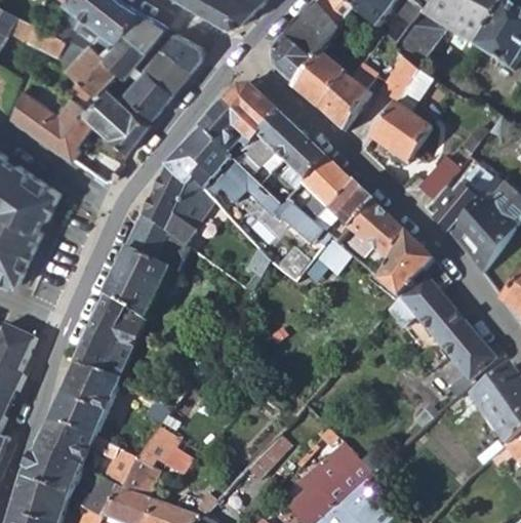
[(44,0),(31,22),(32,23),(46,29),(65,0),(44,0)]
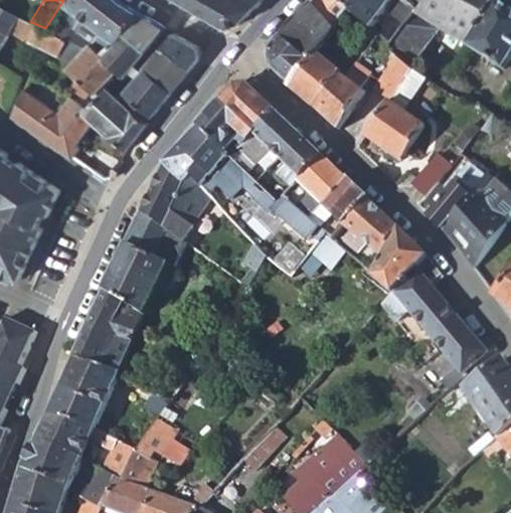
[(119,0),(63,0),(45,28),(63,36),(82,46),(88,41),(99,50),(107,41),(118,29),(128,16),(134,8),(119,0)]
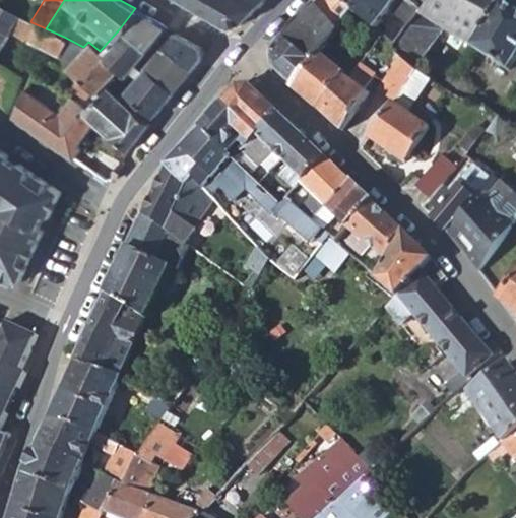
[(183,0),(221,22),(241,20),(259,0),(183,0)]
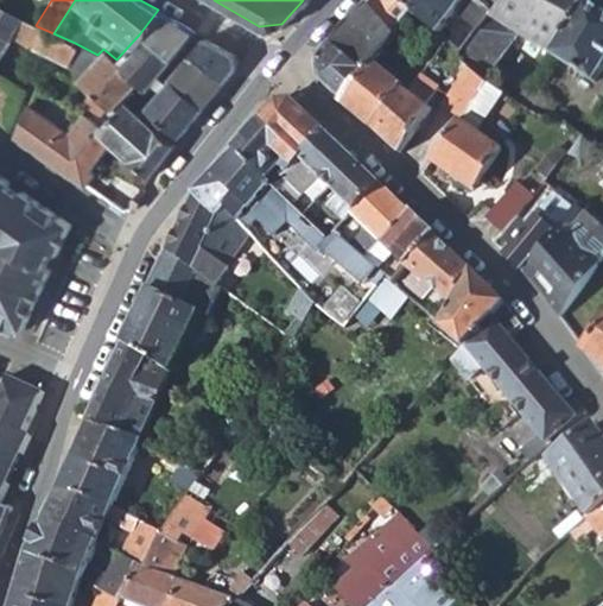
[(392,29),(410,7),(401,0),(367,0),(350,19),(315,56),(316,74),(340,94),(365,63),(380,45),(392,29)]
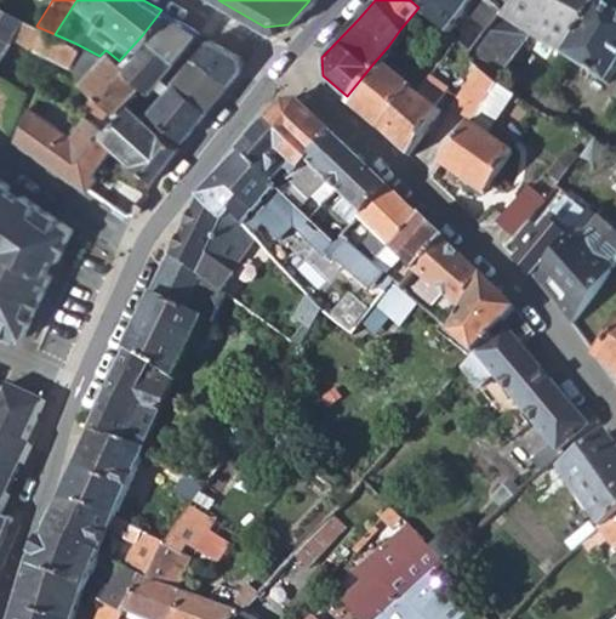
[(462,11),(486,30),(501,12),(485,0),(410,0),(418,7),(444,30),(462,11)]
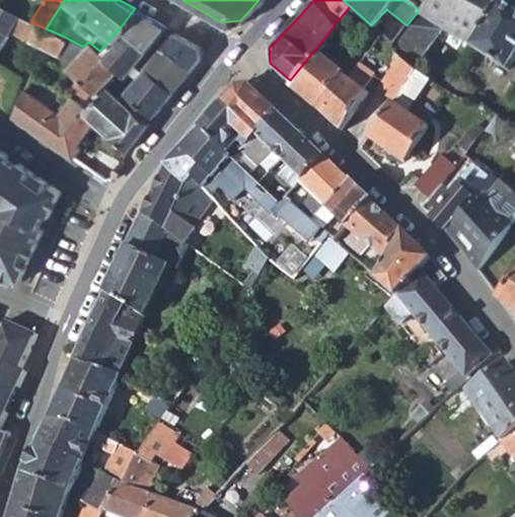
[(440,25),(467,44),(497,0),(427,0),(425,3),(419,10),(407,25),(392,44),(396,50),(400,53),(412,64),(440,25)]
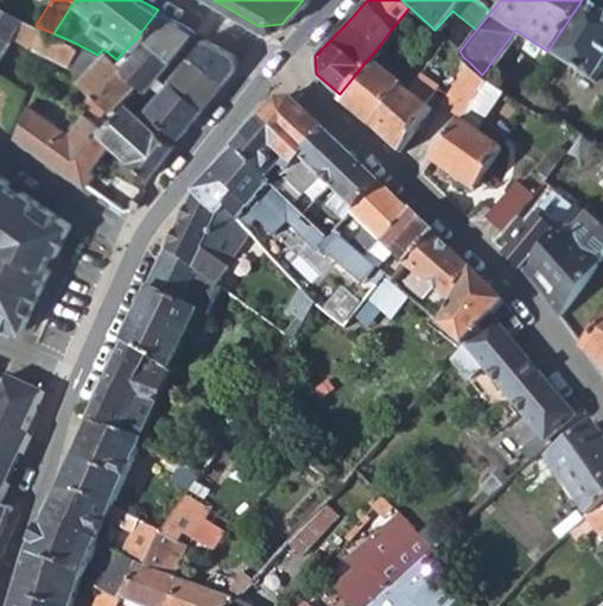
[(582,0),(547,51),(551,52),(543,62),(550,67),(558,58),(591,81),(602,63),(602,0),(582,0)]
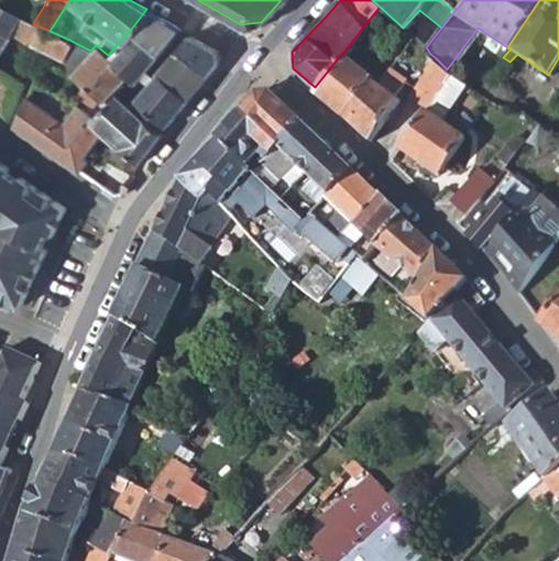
[(0,33),(6,36),(9,32),(17,17),(0,7),(0,33)]
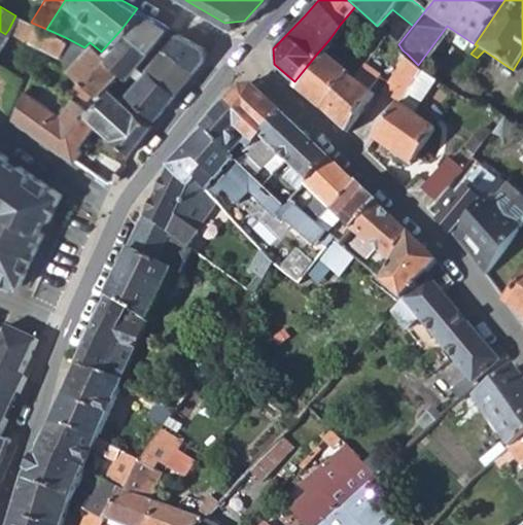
[(120,30),(109,42),(101,51),(100,54),(116,67),(125,75),(166,25),(142,10),(137,8),(131,16),(120,30)]
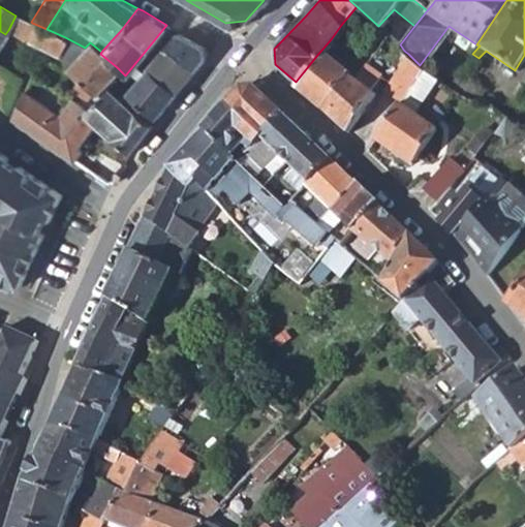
[(31,22),(16,16),(8,30),(25,40),(32,23),(31,22)]
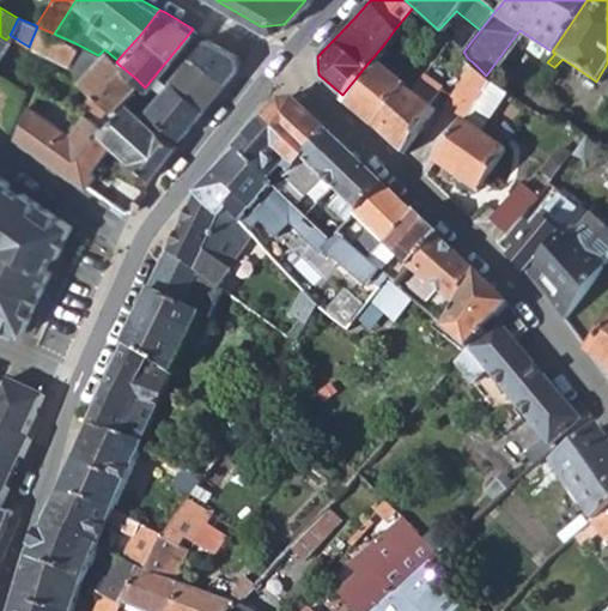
[(37,26),(29,47),(65,64),(66,61),(81,76),(77,83),(89,91),(105,106),(108,109),(119,97),(135,78),(116,62),(117,60),(104,49),(98,55),(76,43),(54,34),(37,26)]
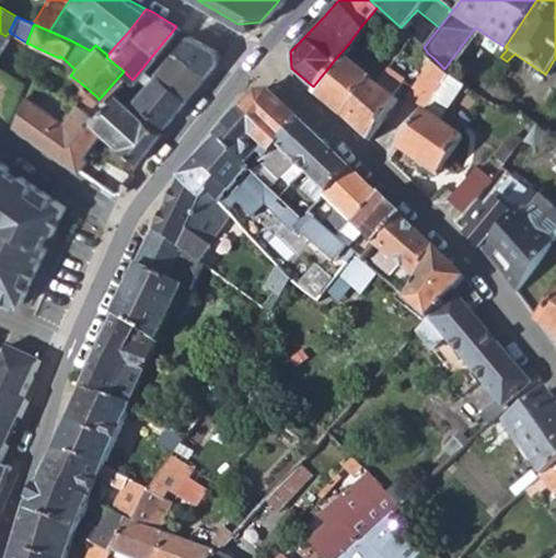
[(379,42),(361,26),(350,42),(367,56),(379,42)]
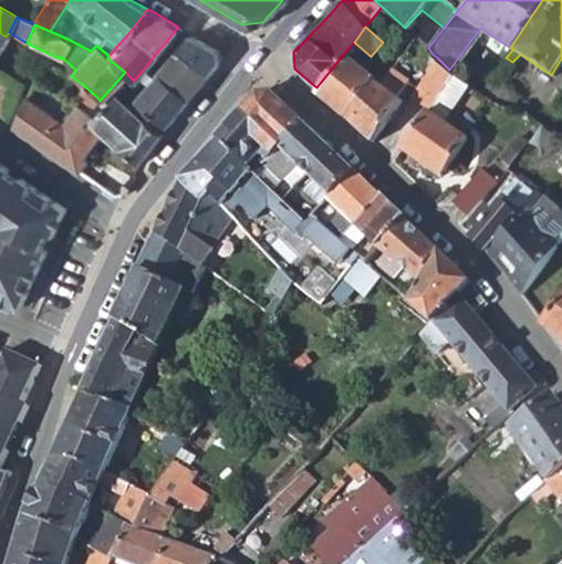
[(187,32),(153,72),(186,97),(217,59),(216,50),(187,32)]
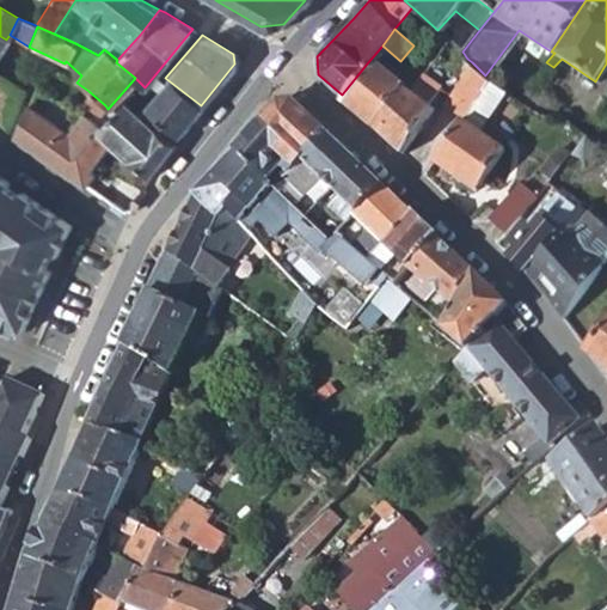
[(451,92),(468,105),(488,78),(485,75),(472,62),(451,92)]
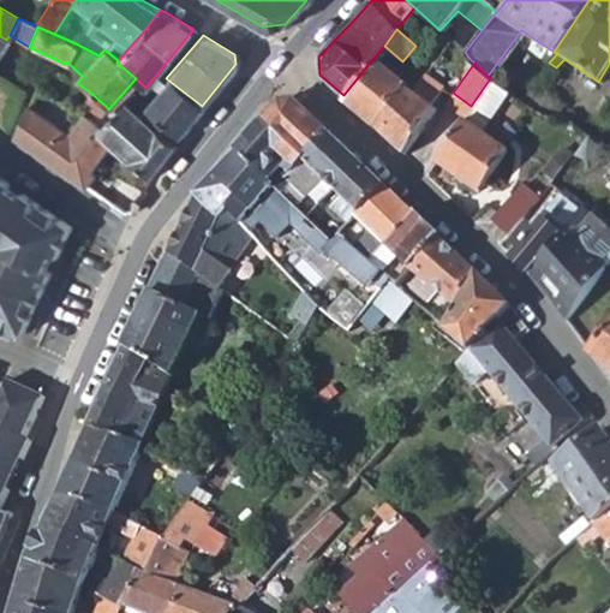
[(400,88),(369,64),(344,95),(341,99),(371,124),(400,88)]
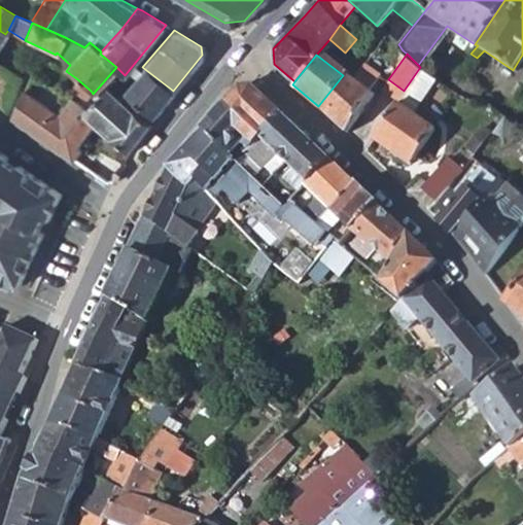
[(361,63),(343,75),(318,106),(344,131),(371,93),(364,89),(377,73),(361,63)]
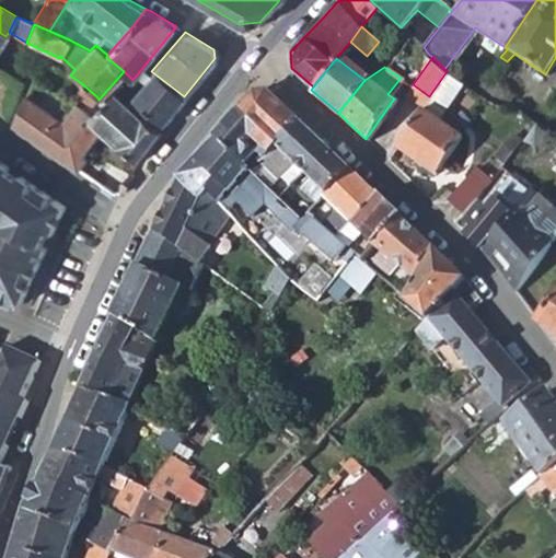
[(131,96),(163,123),(184,96),(151,71),(131,96)]
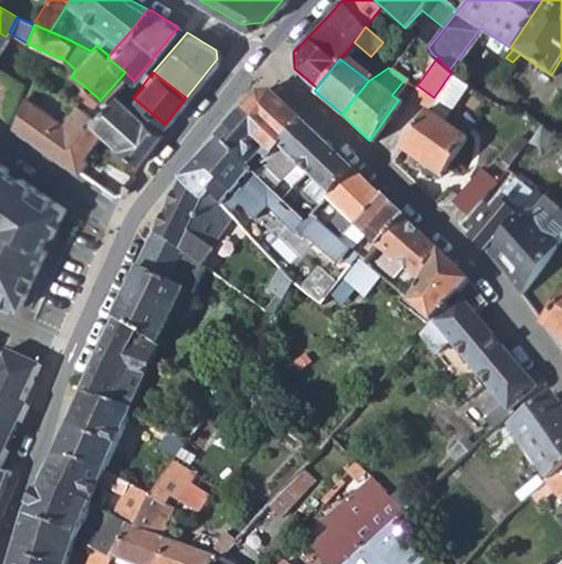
[(449,96),(460,79),(451,72),(434,97),(398,147),(436,176),(462,138),(433,115),(449,96)]
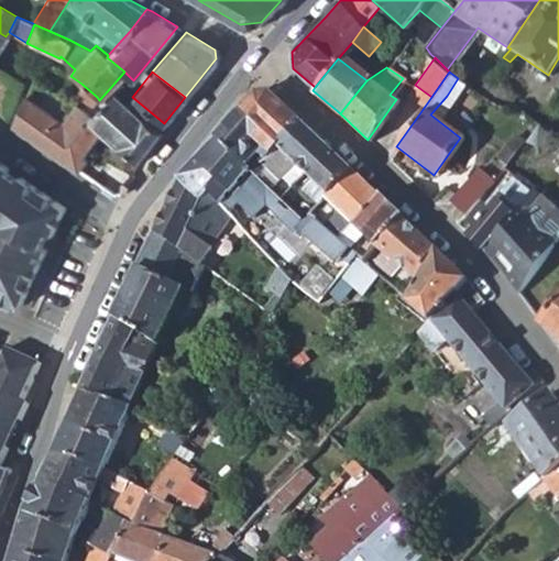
[(75,96),(89,102),(97,97),(81,84),(75,96)]
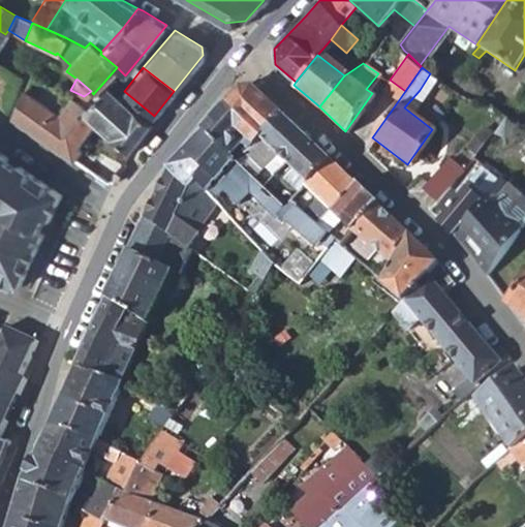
[(283,177),(297,190),(302,186),(329,155),(292,122),(246,79),(225,99),(244,117),(241,122),(256,137),(246,150),(241,145),(232,154),(246,169),(250,164),(259,168),(274,153),(290,168),(283,177)]
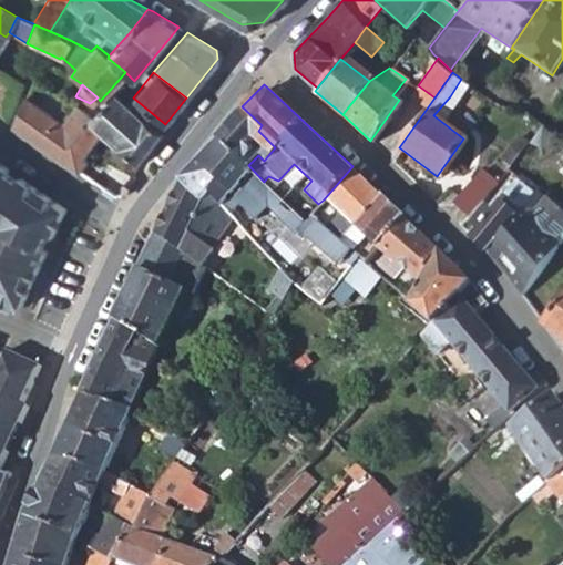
[(99,133),(136,162),(160,133),(114,93),(94,116),(89,124),(99,133)]
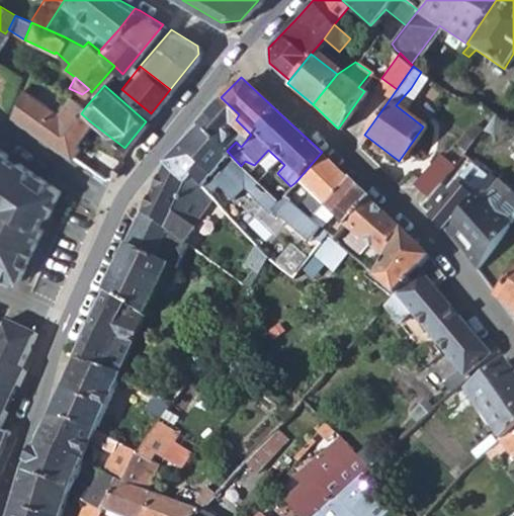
[(58,108),(20,90),(11,113),(70,156),(79,145),(74,141),(82,132),(90,121),(81,113),(86,106),(71,93),(58,108)]
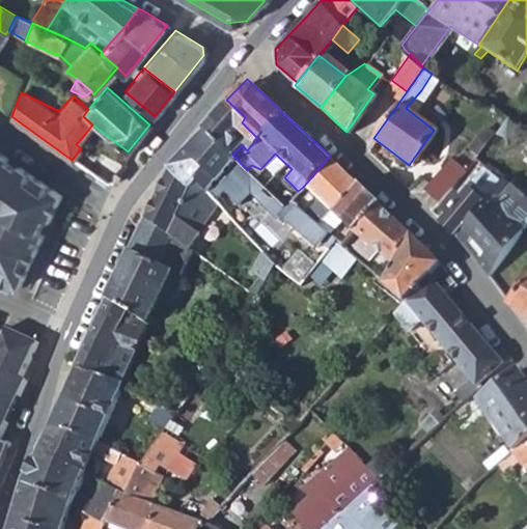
[(201,126),(232,155),(242,145),(247,150),(257,138),(242,122),(245,117),(226,100),(201,126)]
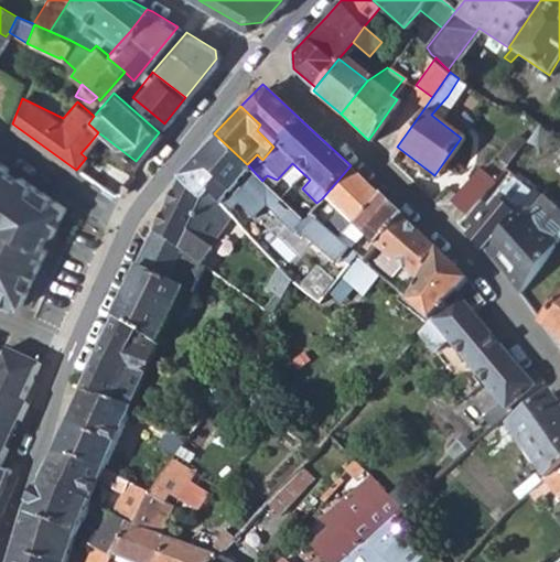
[(545,142),(552,134),(538,123),(525,139),(530,144),(545,142)]
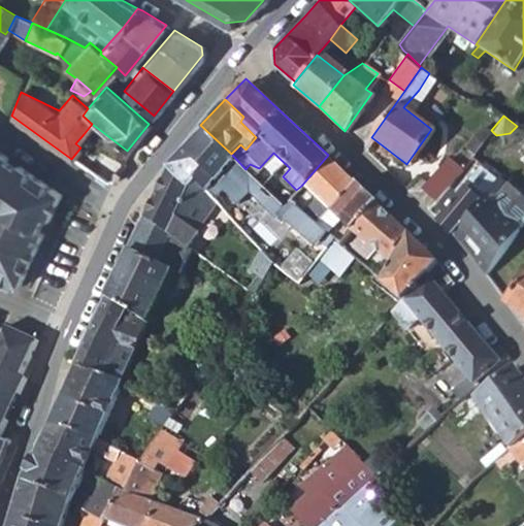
[(313,247),(325,232),(323,231),(315,223),(303,211),(289,198),(282,206),(246,169),(231,154),(200,125),(165,166),(187,185),(189,175),(209,195),(215,201),(222,192),(235,205),(248,192),(272,219),(276,216),(313,247)]
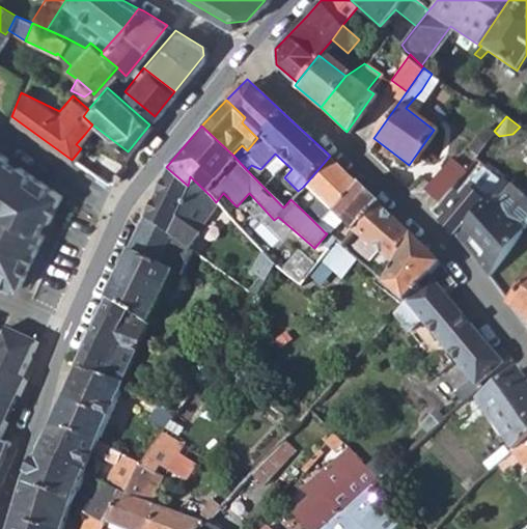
[(490,136),(481,129),(465,149),(473,156),(490,136)]
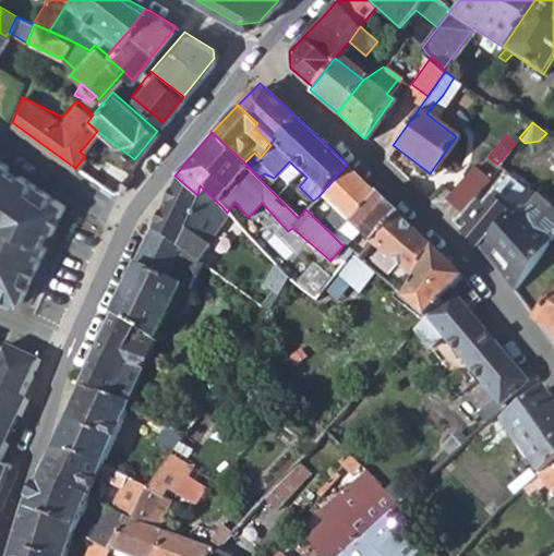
[(129,170),(88,142),(80,152),(85,156),(75,168),(110,190),(120,189),(129,170)]
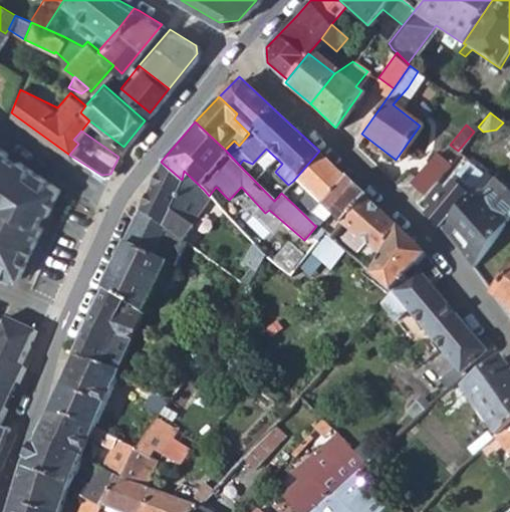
[(0,278),(7,282),(10,275),(14,277),(39,223),(34,221),(40,209),(45,211),(54,188),(13,160),(11,162),(3,157),(5,153),(0,150),(0,278)]
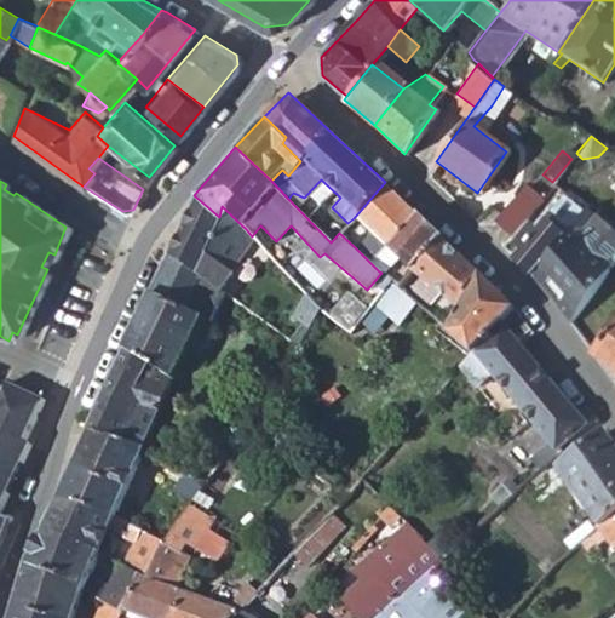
[(354,218),(369,233),(384,246),(389,250),(418,215),(385,182),(354,218)]
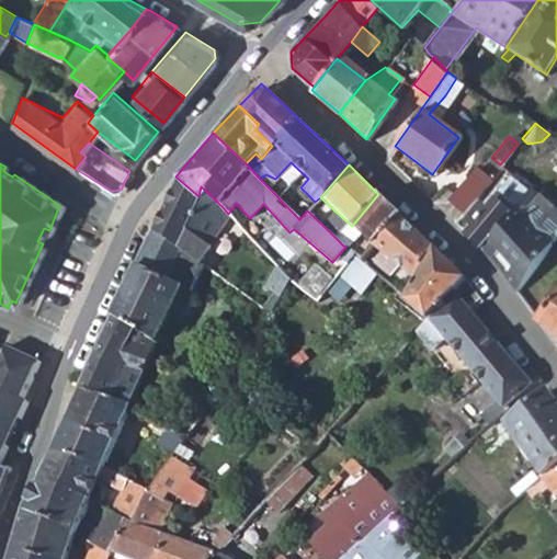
[(443,202),(458,215),(486,182),(472,169),(443,202)]
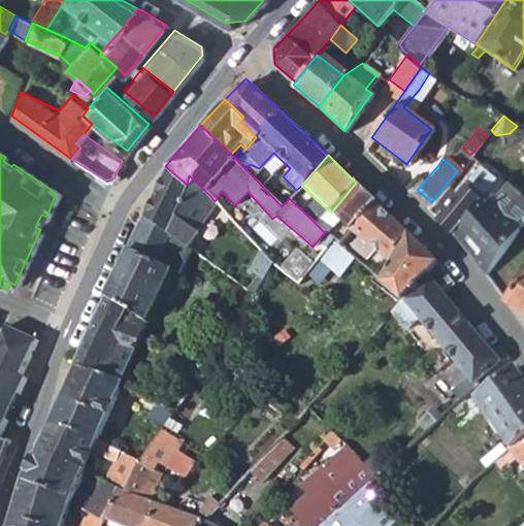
[(193,229),(209,195),(189,175),(187,185),(165,166),(163,170),(141,216),(170,236),(187,249),(195,232),(193,229)]
